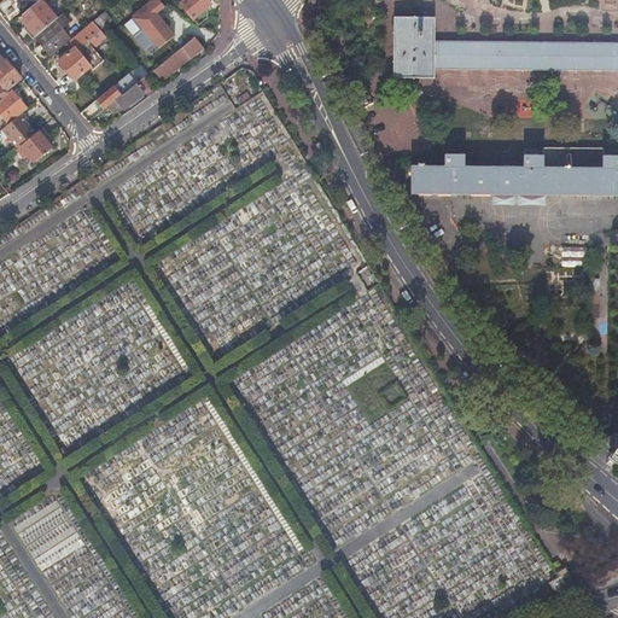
[(19,0),(22,3),(17,6),(23,13),(39,0),(19,0)]
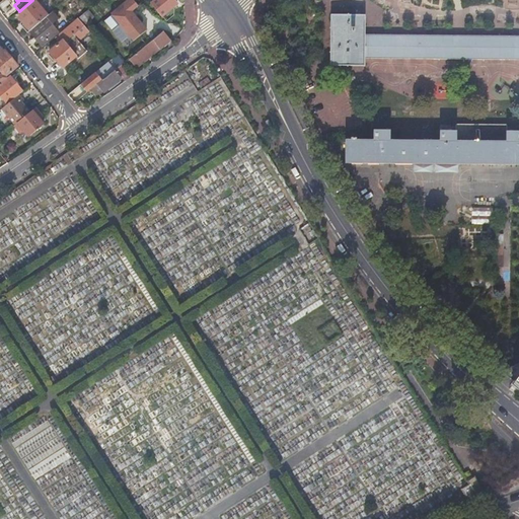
[(48,14),(34,0),(32,0),(19,11),(15,15),(29,31),(48,14)]
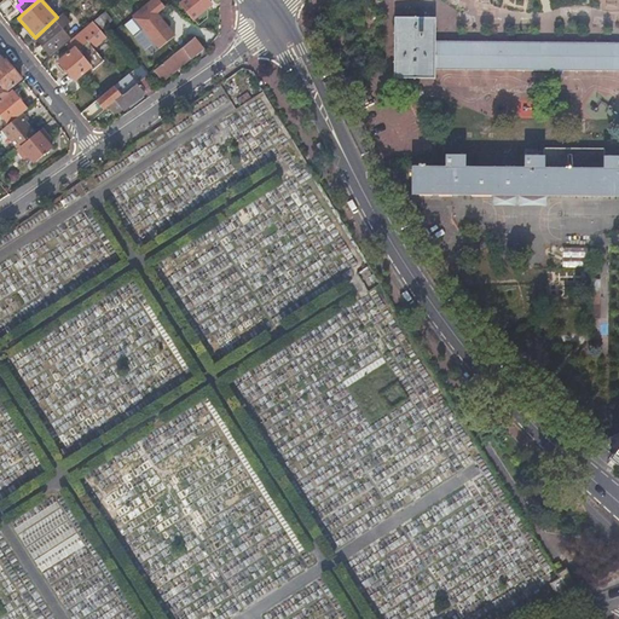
[(151,0),(133,16),(160,48),(175,35),(157,13),(166,6),(160,0),(151,0)]
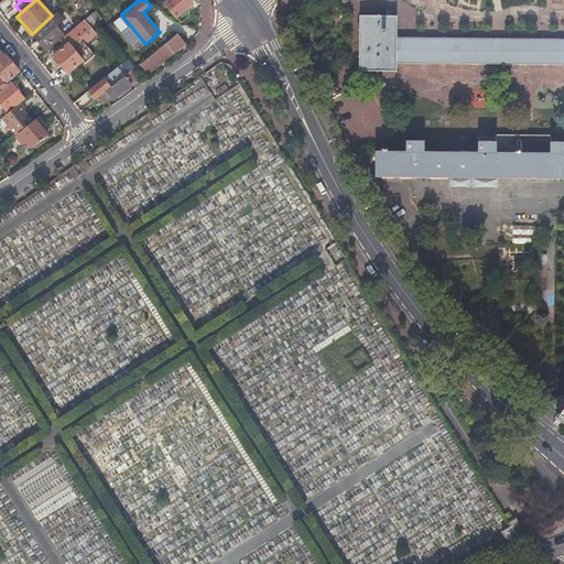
[(176,0),(170,7),(182,21),(190,14),(190,10),(187,8),(193,2),(190,0),(176,0)]
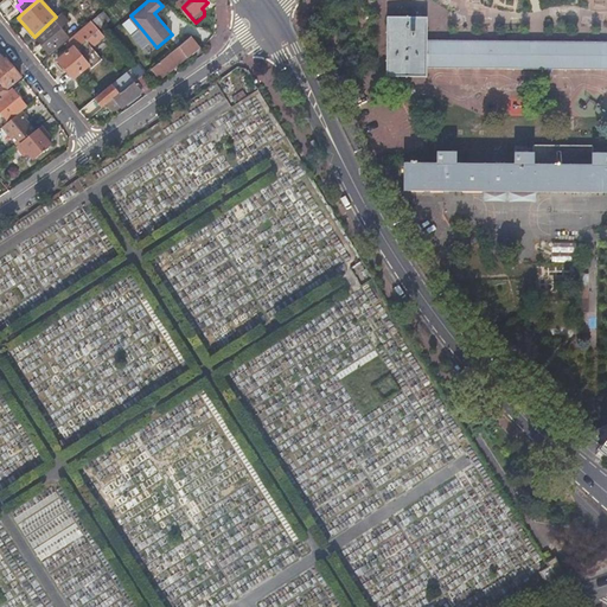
[(94,19),(98,27),(109,19),(103,11),(94,19)]
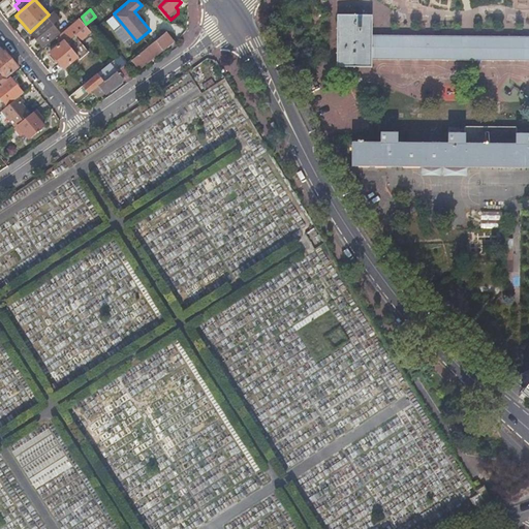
[(29,32),(42,48),(60,32),(53,25),(59,19),(53,11),(49,14),(30,32),(29,32)]
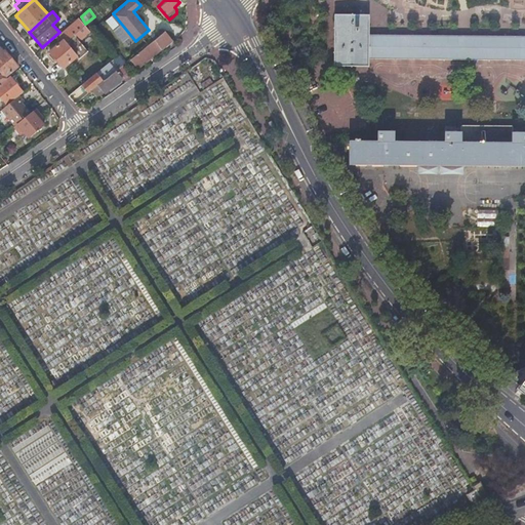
[(524,37),(370,35),(370,13),(334,13),(333,67),(370,67),(370,58),(524,59),(524,131),(513,132),(513,126),(461,125),(461,131),(445,131),(445,142),(396,140),(396,130),(378,130),(378,140),(361,140),(361,138),(355,138),(355,140),(350,140),(350,165),(524,167),(524,37)]
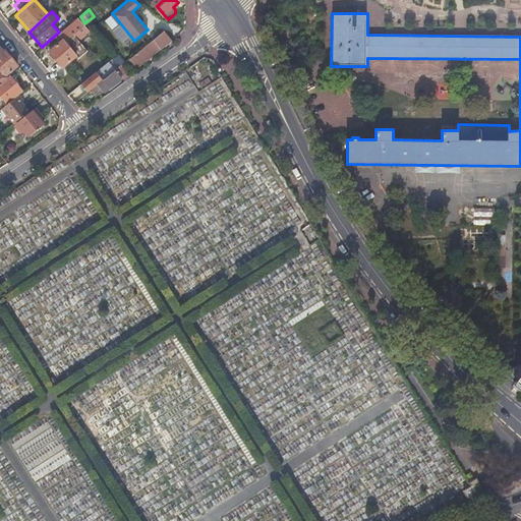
[(89,32),(76,18),(57,36),(61,40),(49,51),(51,53),(49,55),(55,62),(57,61),(63,67),(75,56),(78,59),(88,51),(78,41),(89,32)]
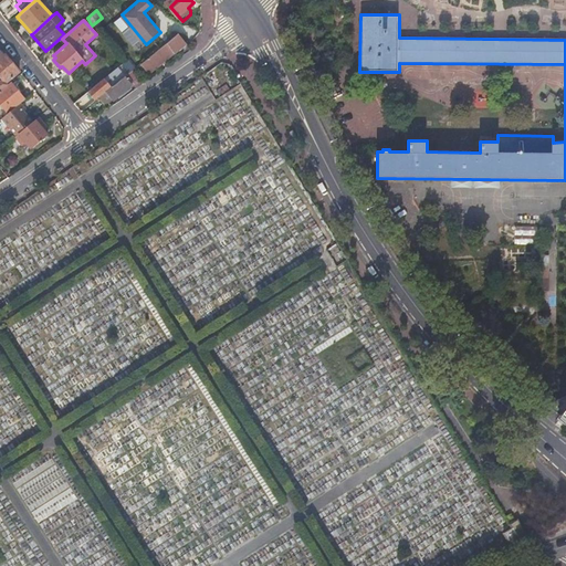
[(142,64),(149,73),(179,49),(181,51),(188,45),(179,33),(142,64)]
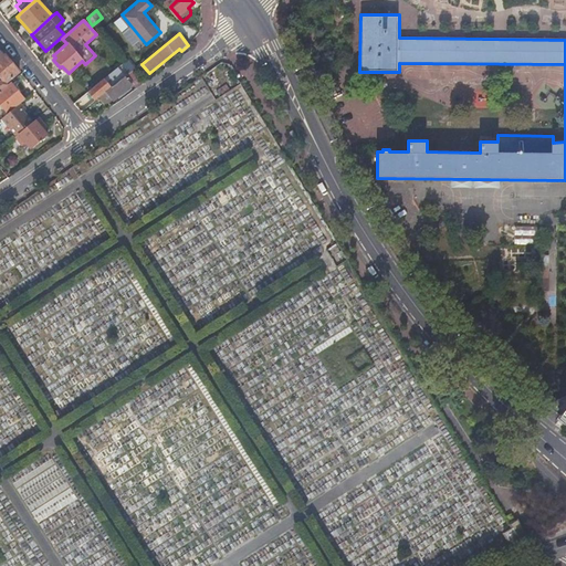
[(135,53),(121,65),(125,71),(139,59),(135,53)]
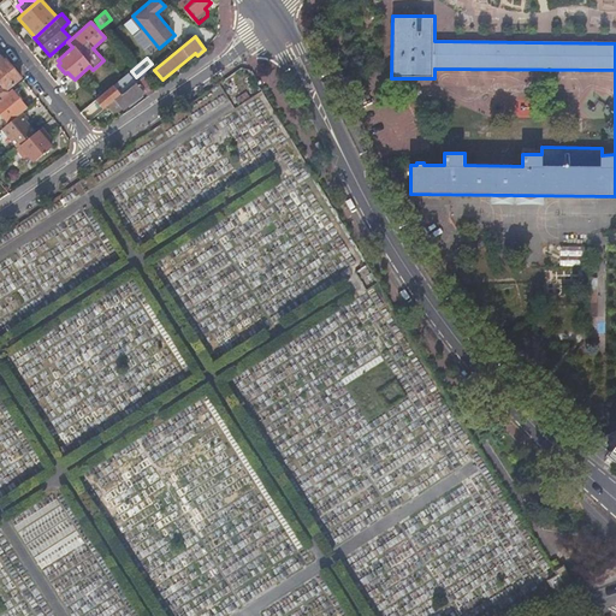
[(0,98),(7,92),(5,89),(11,84),(12,86),(13,84),(12,83),(19,77),(6,59),(4,61),(0,64),(0,83),(1,87),(0,87),(0,98)]
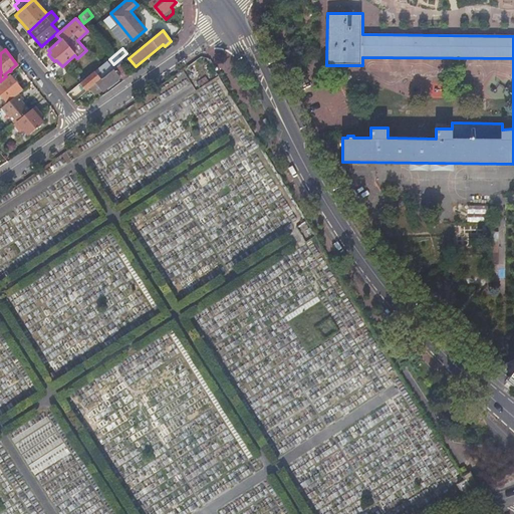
[(88,90),(107,75),(104,71),(113,64),(109,59),(78,85),(84,93),(88,90)]
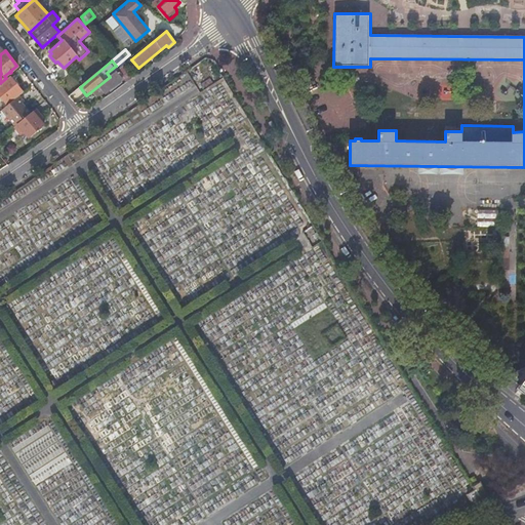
[(120,80),(123,84),(131,79),(122,67),(110,77),(90,92),(95,98),(108,89),(108,90),(120,80)]
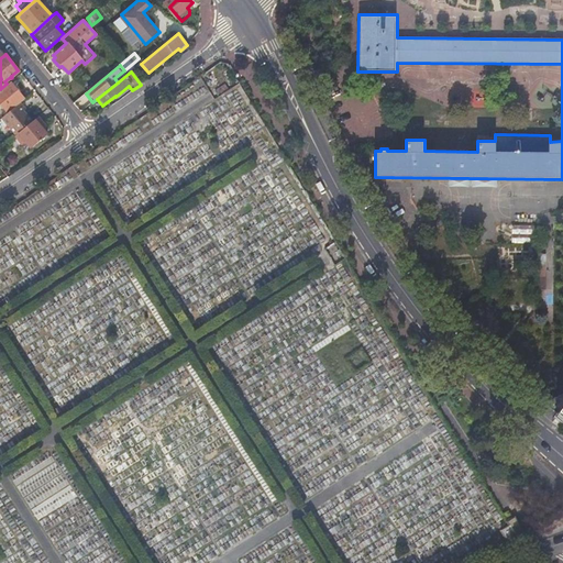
[(0,102),(8,112),(20,102),(23,99),(10,81),(7,84),(0,89),(0,102)]
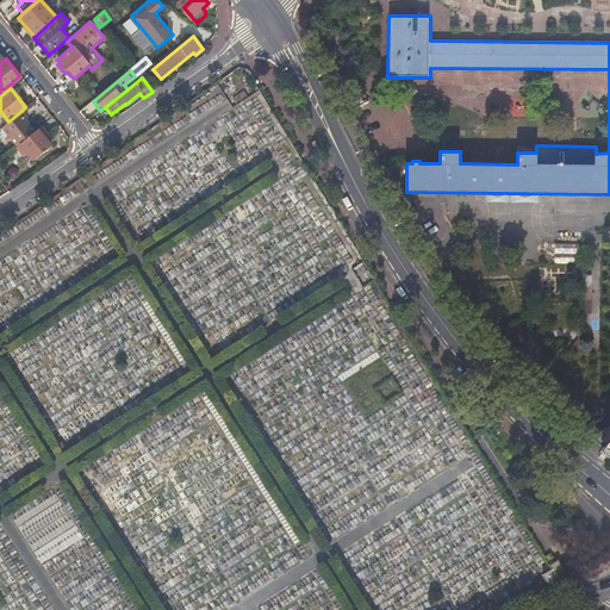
[(17,145),(35,131),(22,116),(24,114),(22,111),(8,122),(1,126),(17,145)]
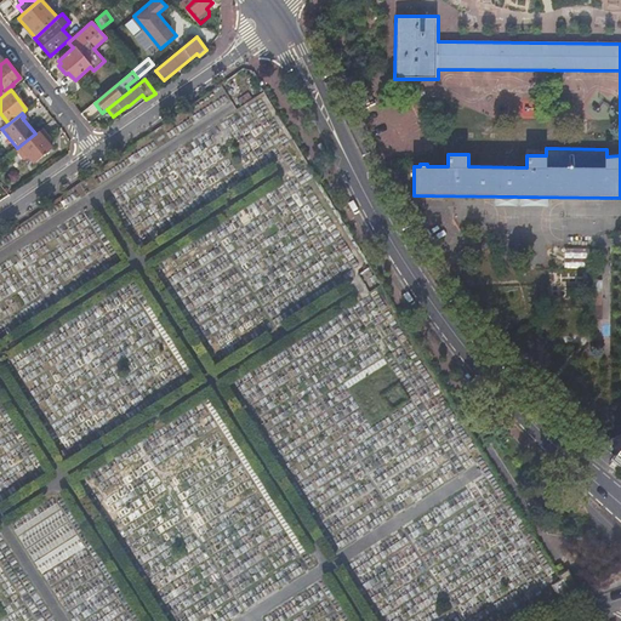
[(27,155),(33,163),(52,147),(45,138),(49,136),(41,127),(35,134),(17,148),(16,149),(23,159),(27,155)]
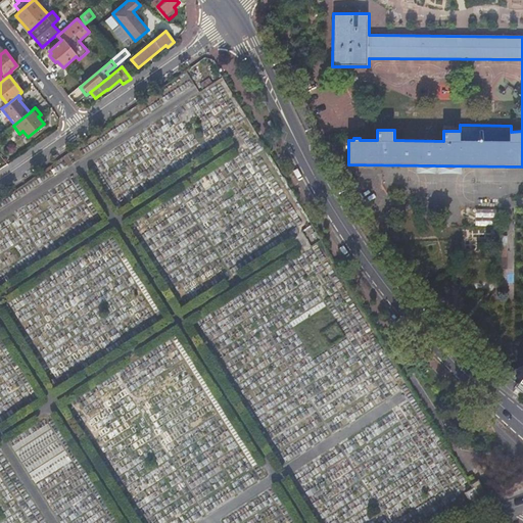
[(476,209),(476,225),(494,226),(495,209),(476,209)]
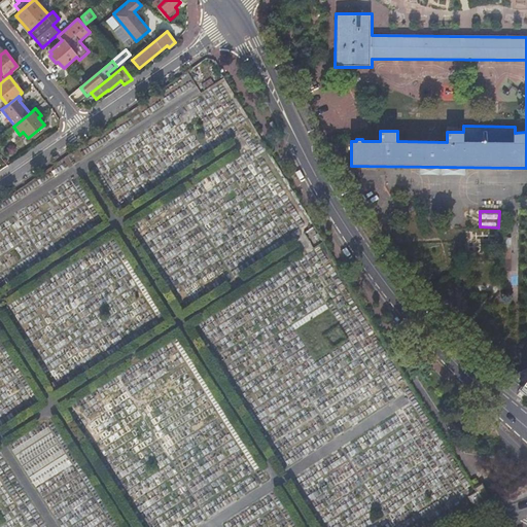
[(526,367),(508,377),(526,391),(526,367)]
